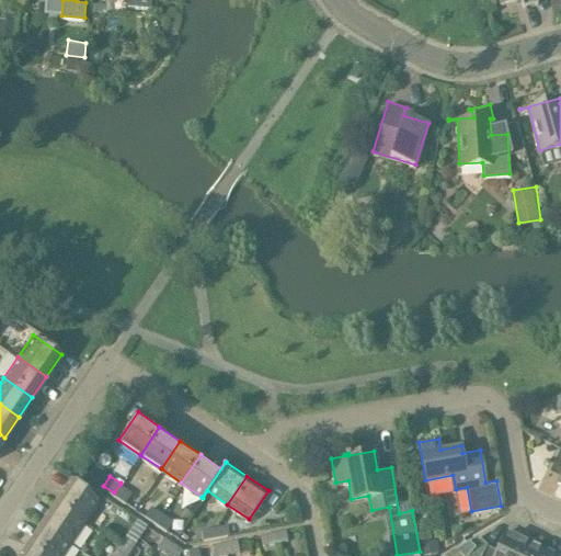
[(56,500),(86,520),(100,498),(71,479),(56,500)]
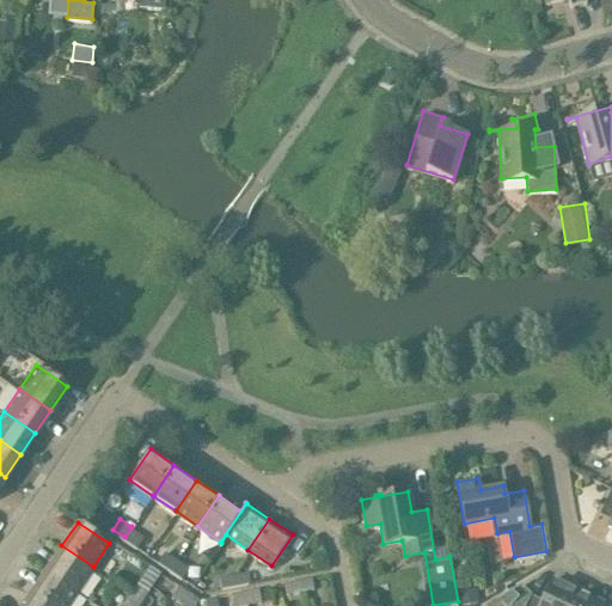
[(124,537),(136,545),(144,534),(132,526),(132,527),(124,537)]
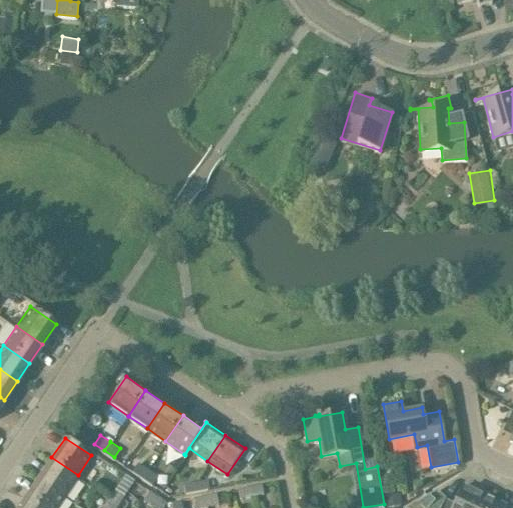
[(38,476),(65,494),(78,475),(51,457),(38,476)]
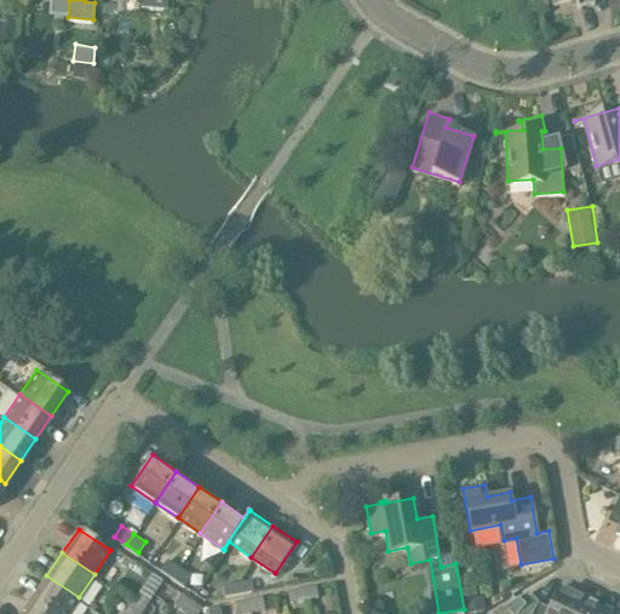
[(172,575),(179,564),(167,556),(160,567),(172,575)]
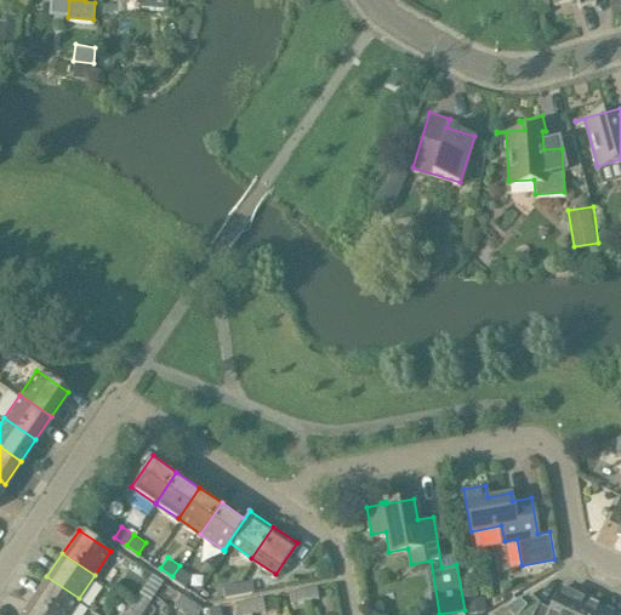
[(172,576),(184,585),(192,574),(180,565),(172,576)]
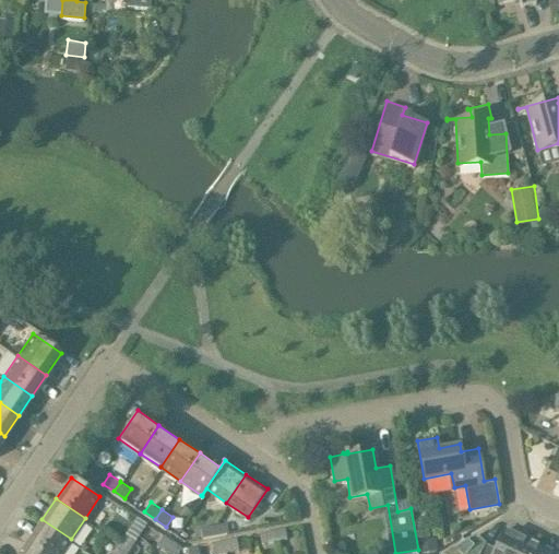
[(28,540),(48,553),(60,553),(71,539),(42,519),(28,540)]
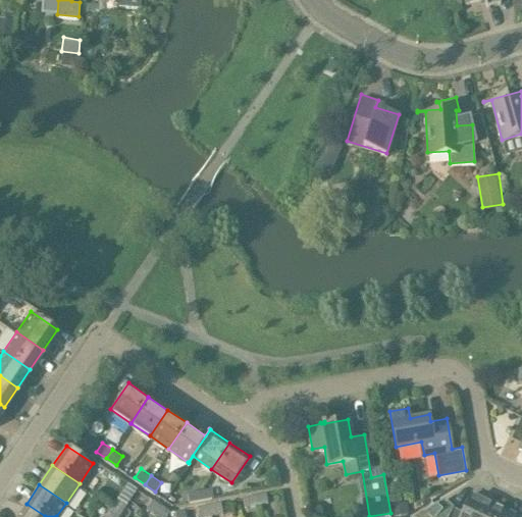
[(201,498),(212,495),(210,486),(199,488),(201,498)]
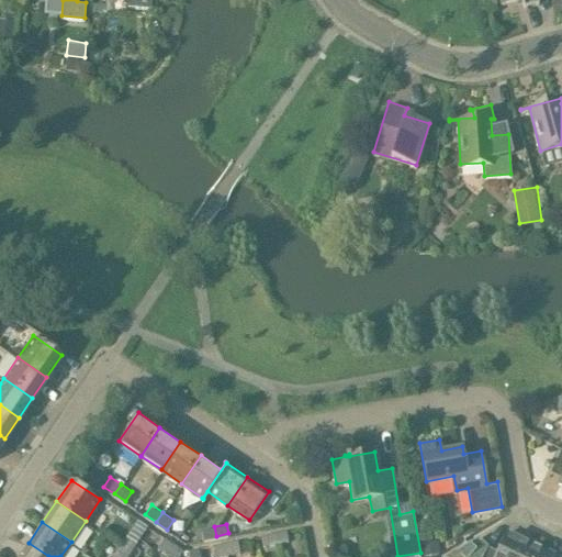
[(216,536),(214,526),(202,528),(203,538),(216,536)]
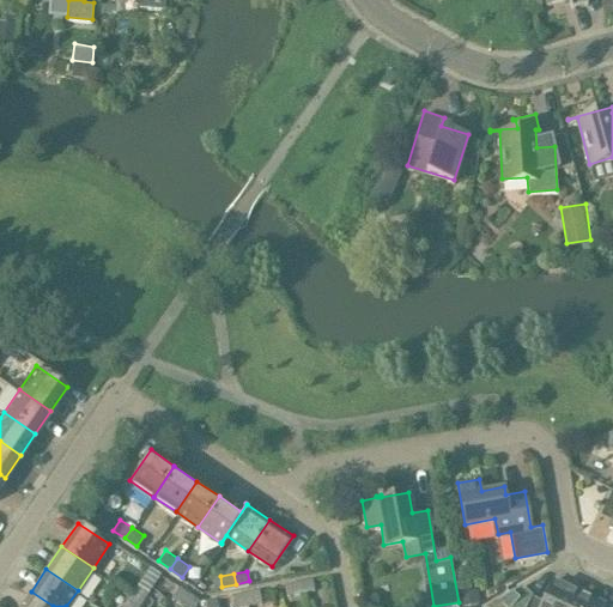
[(299,578),(301,589),(315,587),(313,576),(299,578)]
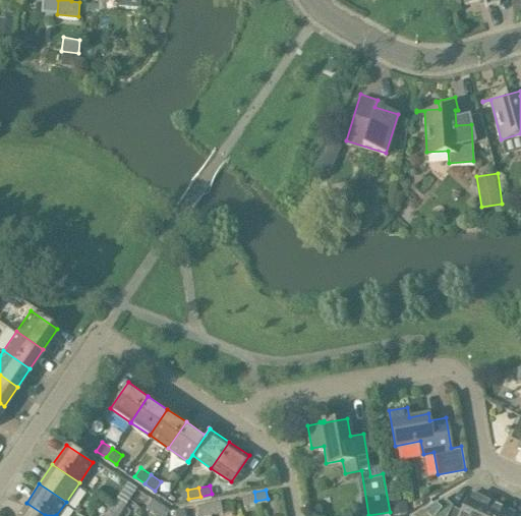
[(484,515),(493,500),(471,490),(461,510),(451,505),(452,504),(444,496),(409,515),(408,515),(484,515)]
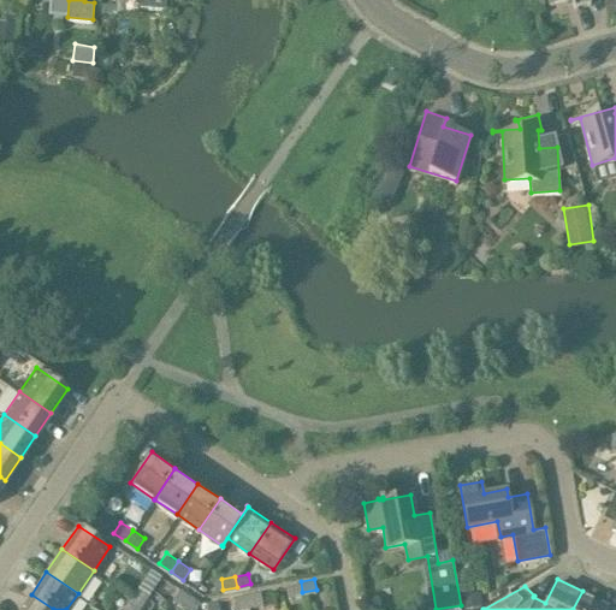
[(301,581),(286,585),(289,594),(302,592),(301,581)]
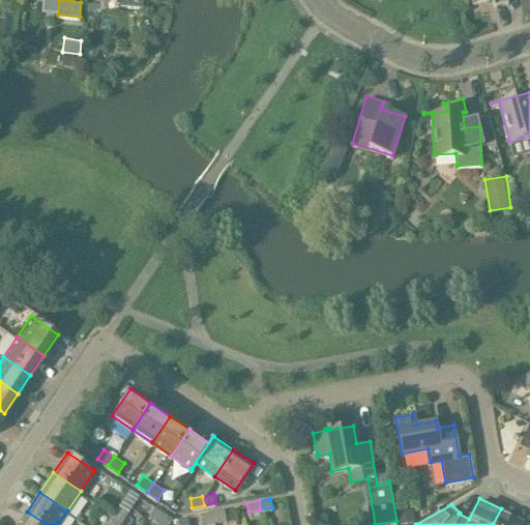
[(122,520),(128,509),(119,503),(113,514),(122,520)]
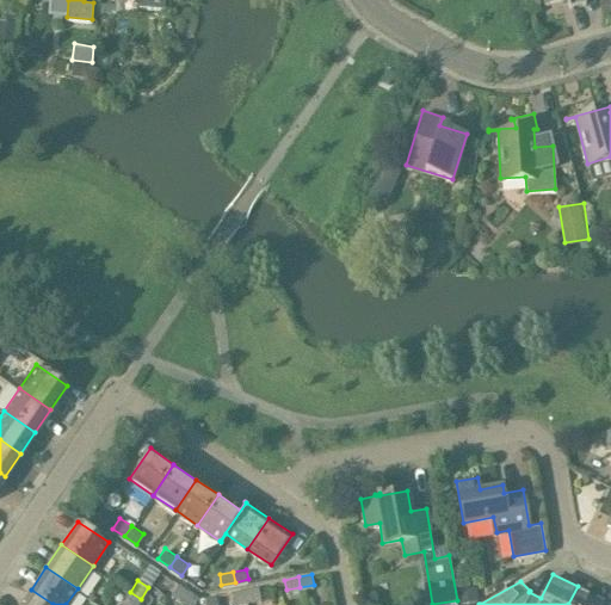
[(181,599),(189,588),(178,582),(171,593),(181,599)]
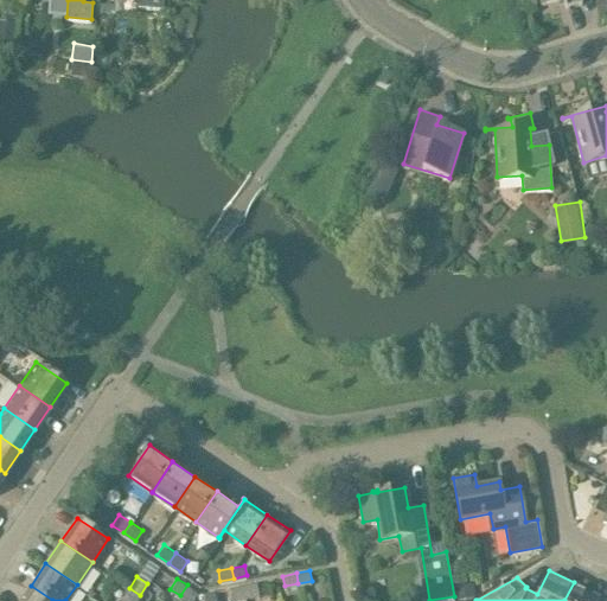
[(246,596),(259,594),(256,581),(243,583),(246,596)]
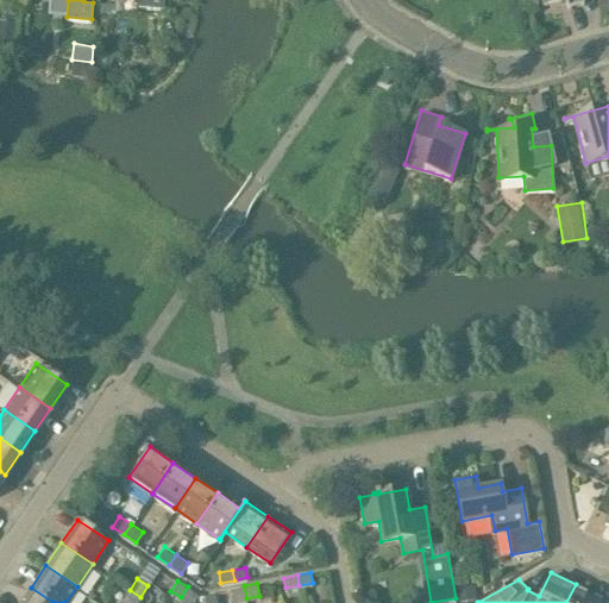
[(576,584),(566,602),(596,602),(601,596),(576,584)]
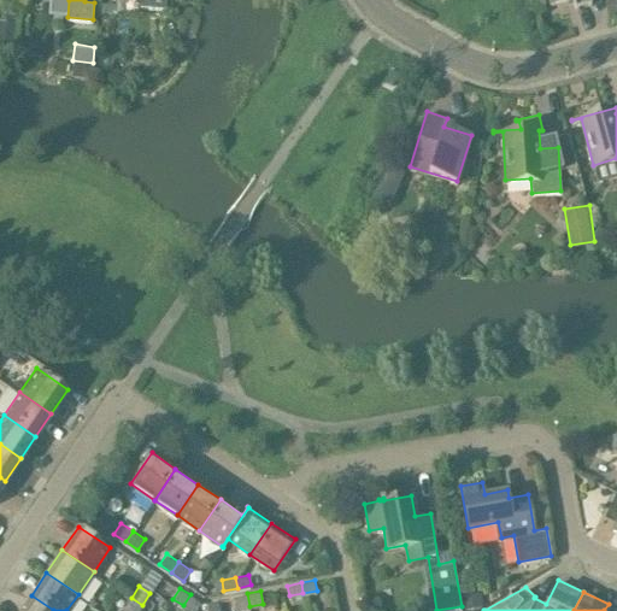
[(250,606),(247,593),(233,597),(235,609),(250,606)]
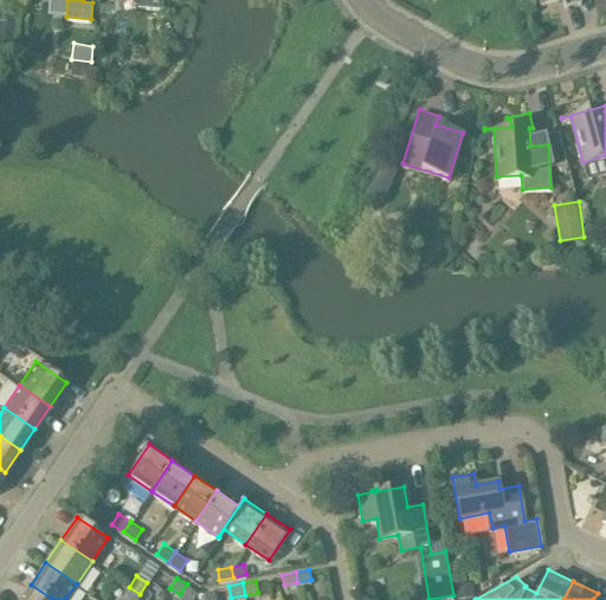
[(191,599),(197,591),(187,584),(180,594),(187,599),(191,599)]
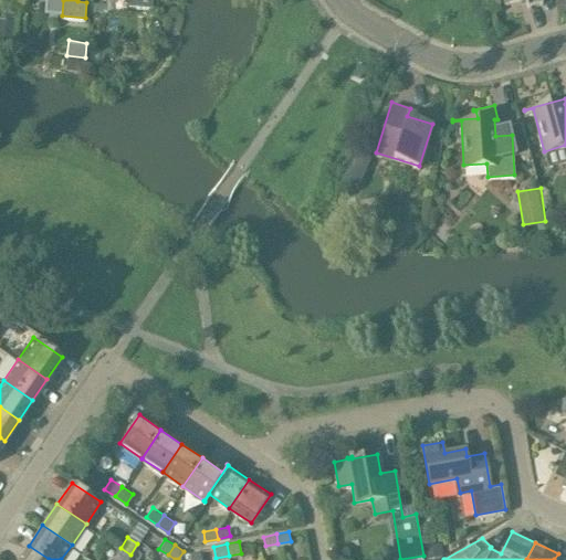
[(49,559),(29,546),(18,559),(49,559)]
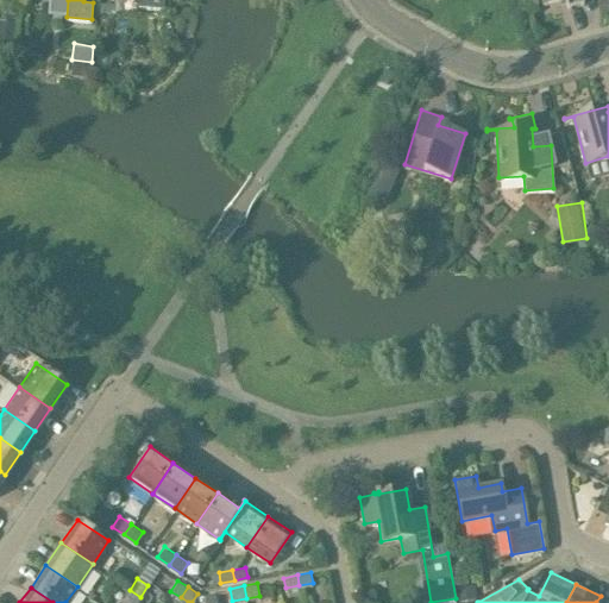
[(136,602),(140,597),(130,590),(121,602),(124,602),(136,602)]
